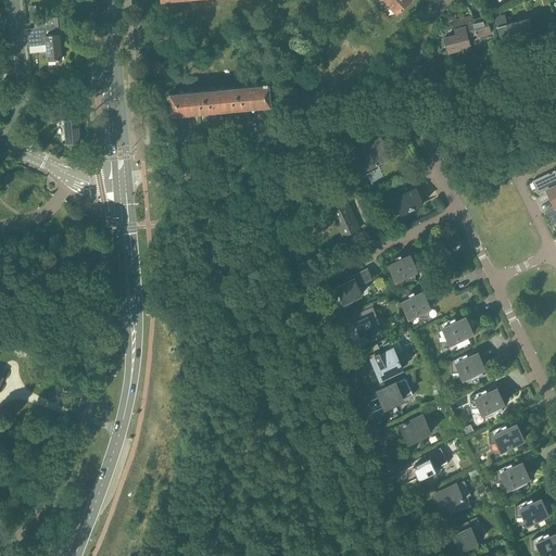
[(412,0),(382,0),(396,14),(412,0)]
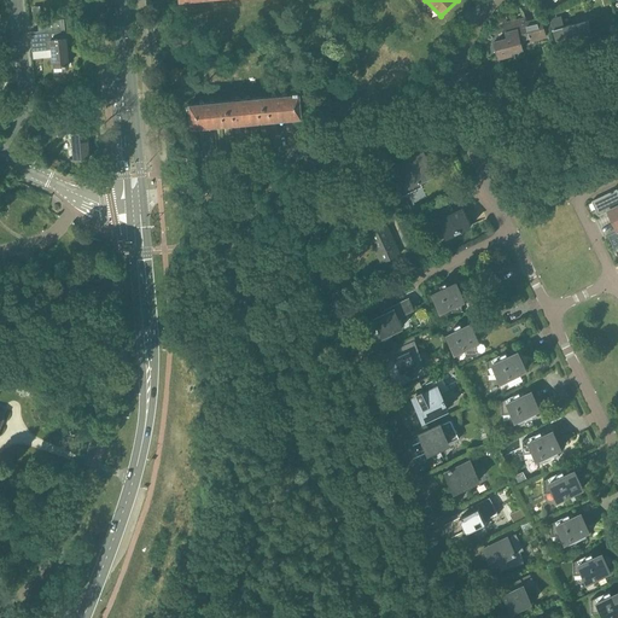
[(593,18),(564,27),(561,17),(551,19),(557,41),(567,39),(569,42),(593,36),(590,29),(595,27),(593,18)]
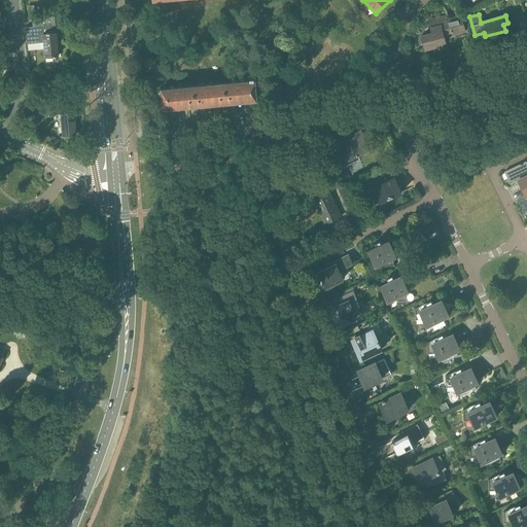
[(461,16),(449,20),(453,35),(465,32),(461,16)]
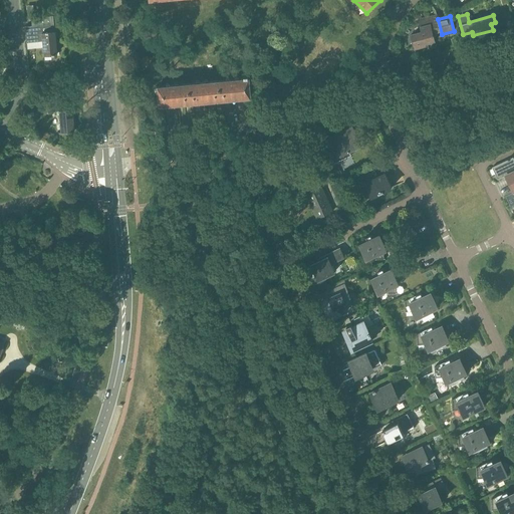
[(442,34),(438,19),(425,22),(427,31),(413,34),(416,47),(426,45),(425,43),(434,40),(434,41),(435,41),(434,36),(442,34)]
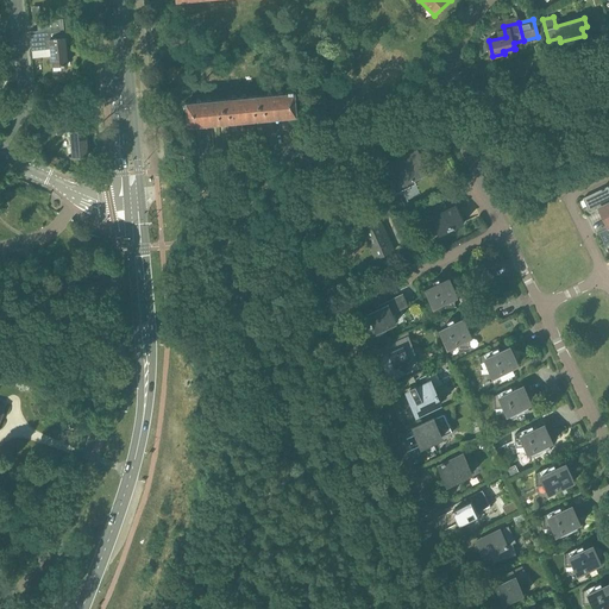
[(64,38),(63,38),(63,29),(29,31),(31,50),(50,48),(52,64),(67,63),(64,38)]
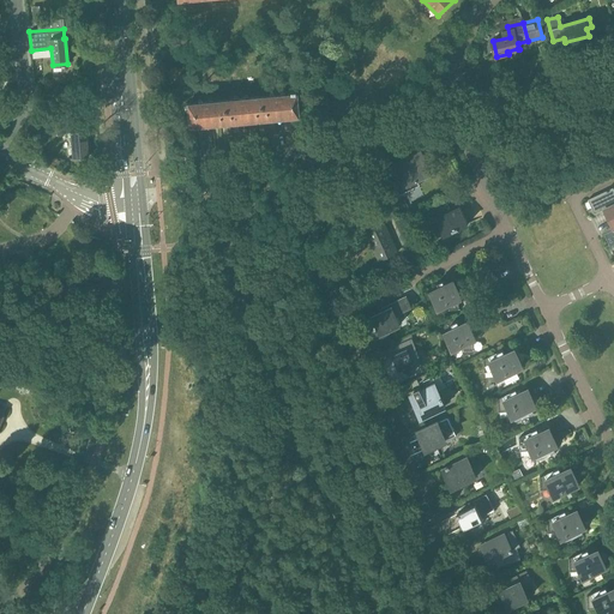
[(289,91),(289,94),(186,103),(188,126),(296,116),(295,94),(294,94),(294,91),(289,91)]
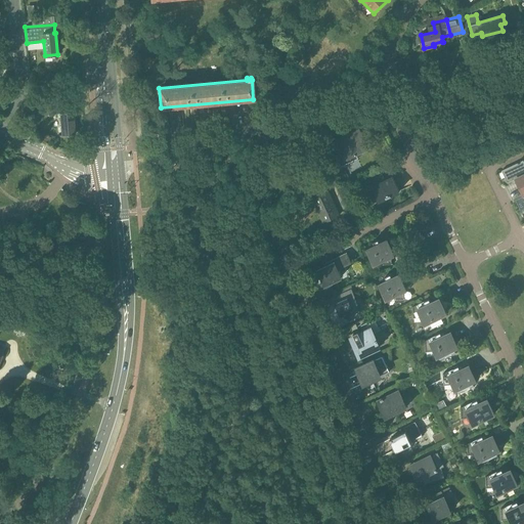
[(60,135),(75,134),(73,112),(70,112),(70,103),(48,105),(49,114),(58,114),(60,135)]
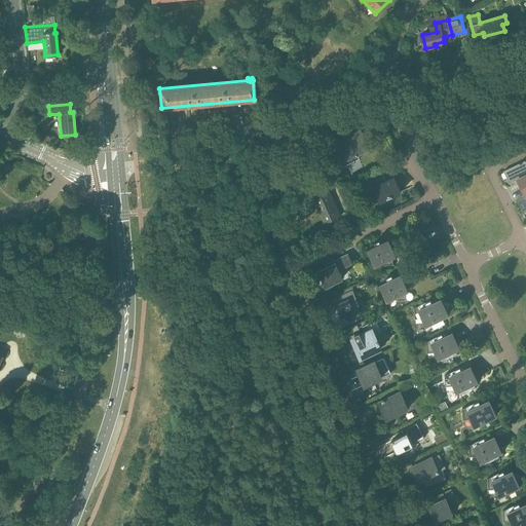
[(359,157),(371,151),(361,129),(348,136),(347,133),(339,137),(342,143),(333,147),(342,167),(360,159),(359,157)]
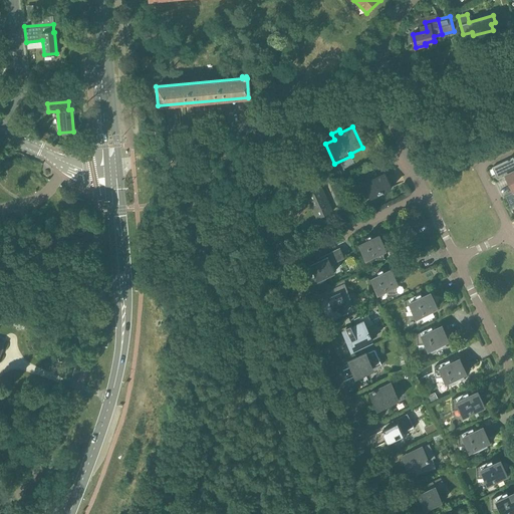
[(513,181),(513,159),(513,158),(492,168),(498,180),(499,180),(498,179),(504,177),(505,179),(507,178),(510,184),(513,181)]
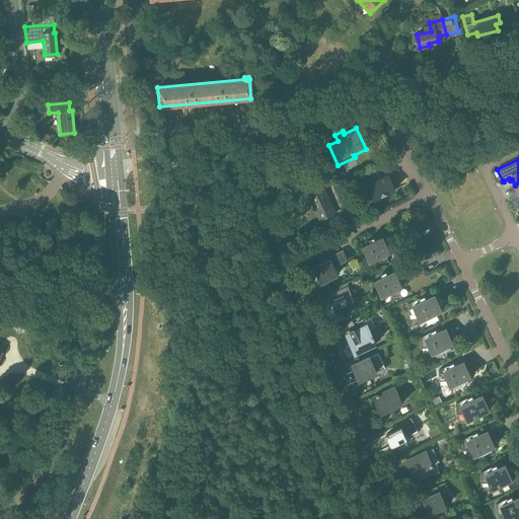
[(239,172),(232,175),(235,180),(241,177),(239,172)]
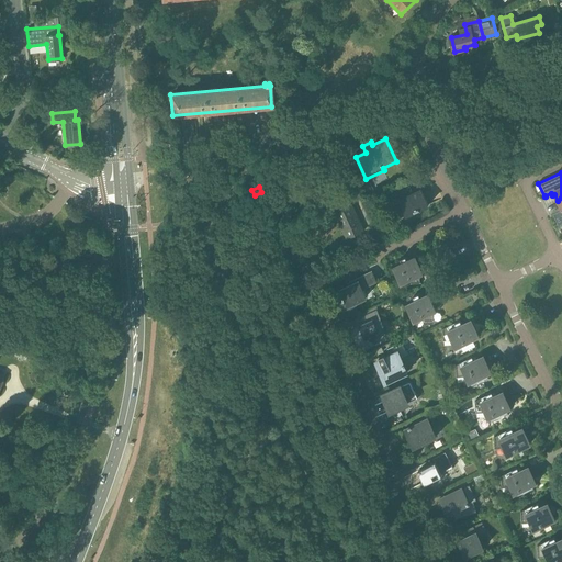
[(419,213),(422,212),(420,210),(428,205),(422,190),(403,199),(398,190),(388,195),(395,211),(403,208),(406,215),(412,213),(414,213),(416,213),(418,213),(419,213)]
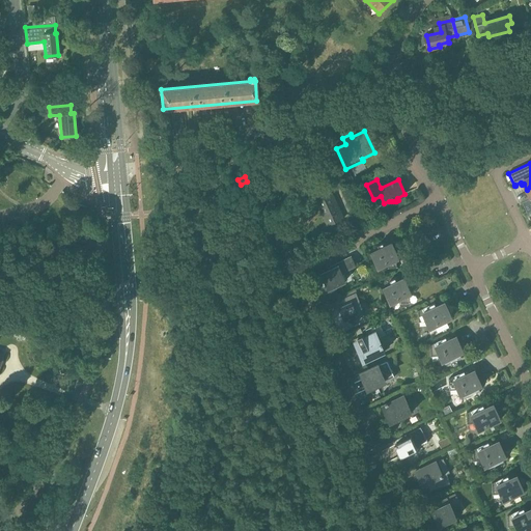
[(343,219),(332,194),(317,200),(329,225),(343,219)]
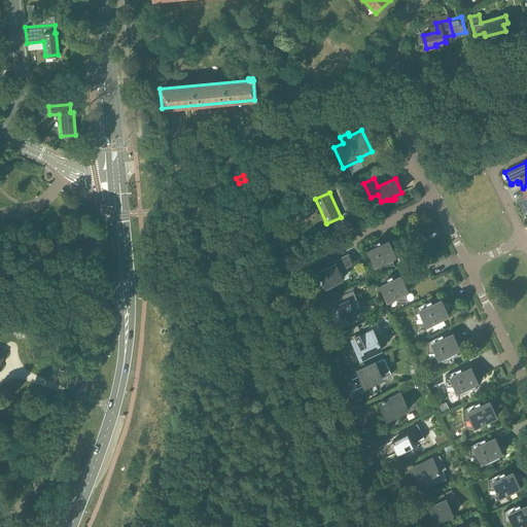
[(385,267),(395,266),(395,265),(394,266),(393,256),(397,255),(390,240),(382,244),(381,241),(376,243),(377,246),(370,250),(377,265),(384,261),(386,266),(385,266),(385,267)]
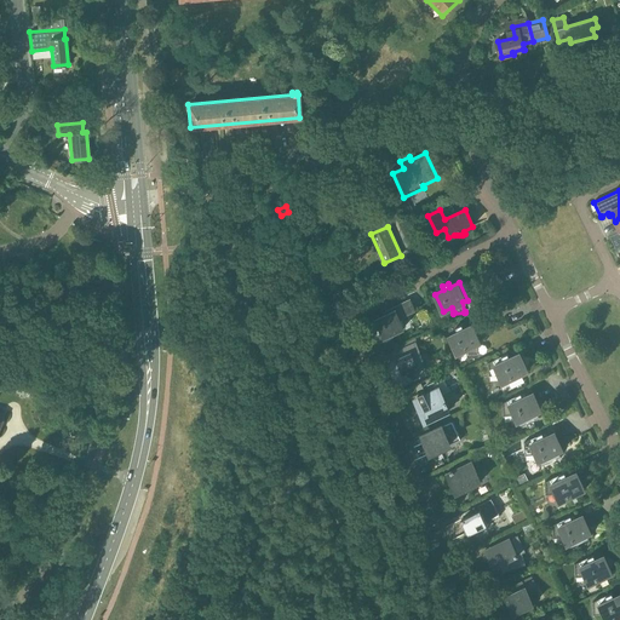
[(400,317),(415,310),(411,300),(391,310),(392,313),(377,320),(384,337),(405,327),(400,317)]
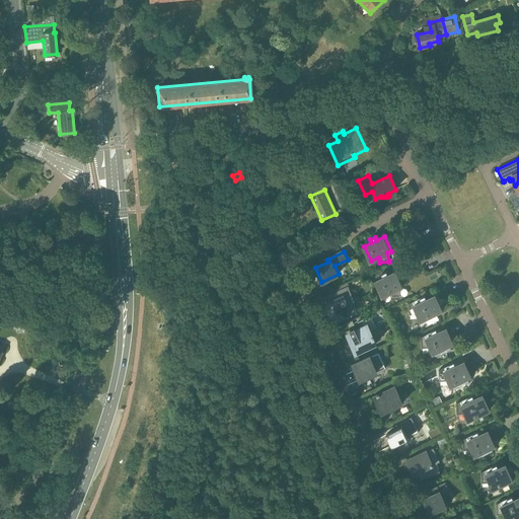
[(391,297),(401,296),(400,296),(399,288),(402,286),(396,272),(388,275),(387,272),(382,274),(383,277),(376,281),(383,295),(390,292),(392,296),(391,296),(391,297)]
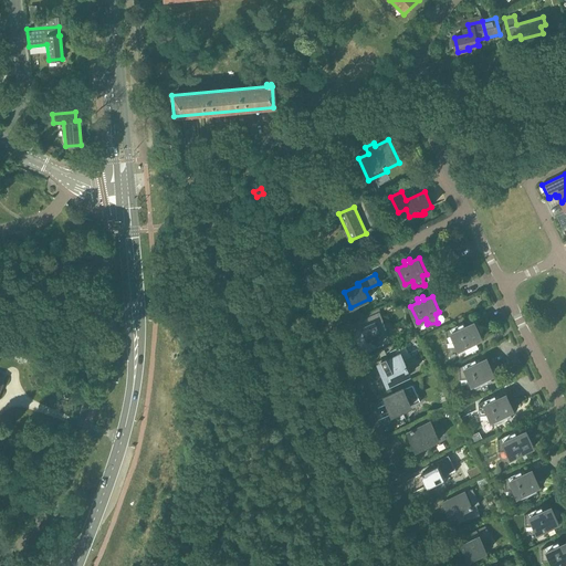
[(389,338),(385,327),(379,314),(357,324),(360,329),(356,332),(364,349),(377,344),(380,345),(384,346),(386,344),(388,342),(389,338)]
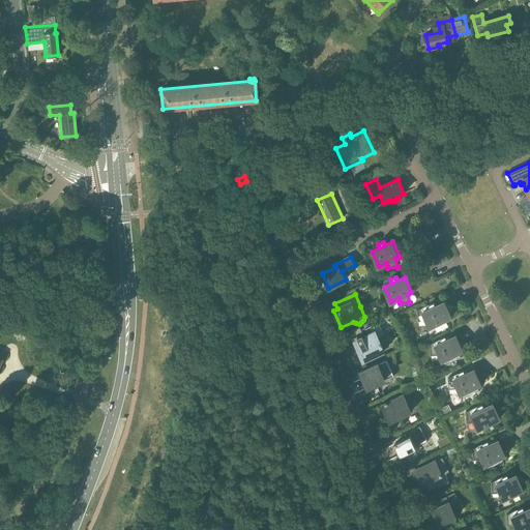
[(431,326),(452,316),(445,301),(436,305),(435,301),(417,310),(418,322),(419,322),(419,321),(428,321),(431,326)]
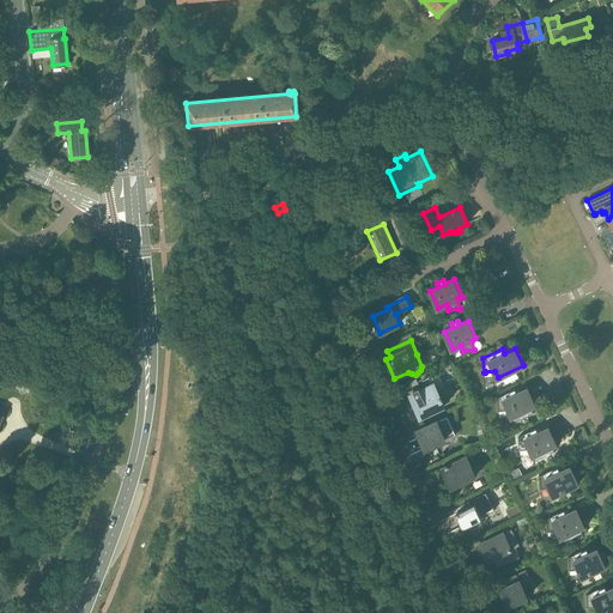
[(422,417),(444,406),(442,400),(443,399),(442,395),(441,396),(437,390),(445,387),(439,374),(423,381),(426,388),(420,390),(419,388),(413,390),(414,393),(411,395),(422,417)]
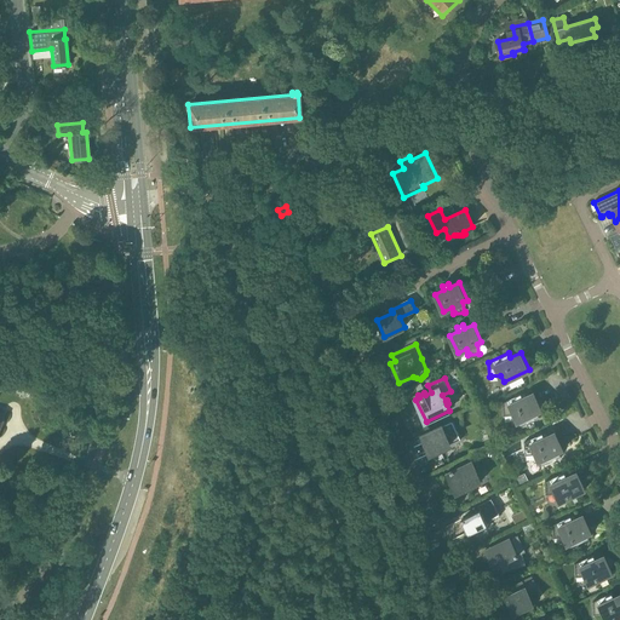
[(538,413),(541,411),(533,394),(523,399),(521,394),(503,402),(504,417),(505,417),(505,415),(515,415),(518,422),(520,422),(522,428),(540,419),(538,413)]
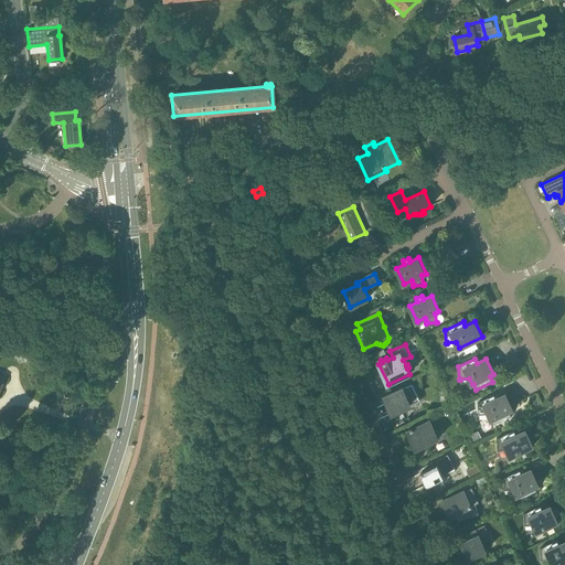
[(393,413),(420,401),(413,384),(385,396),(393,413)]
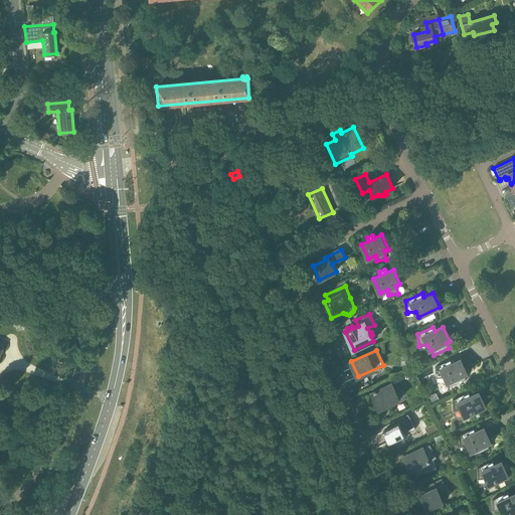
[(465,375),(468,373),(461,359),(453,363),(451,360),(436,367),(437,378),(446,377),(448,383),(450,382),(452,387),(467,380),(465,375)]
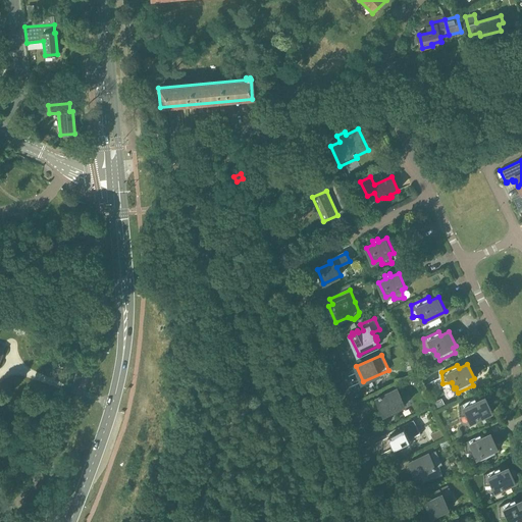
[(398,409),(405,406),(398,388),(382,397),(382,396),(379,397),(379,398),(376,399),(384,415),(393,412),(393,413),(399,411),(398,409)]
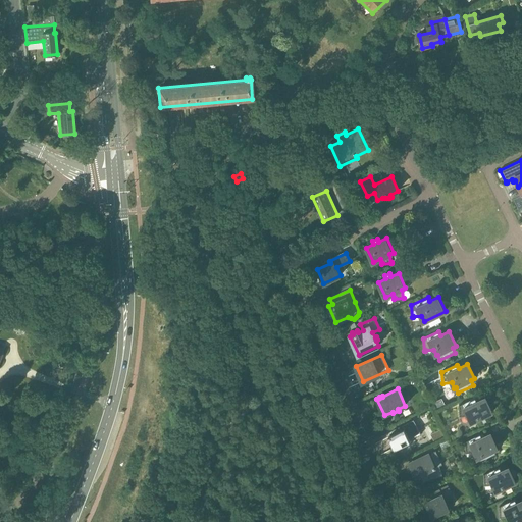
[(472,422),(493,411),(486,397),(477,401),(476,398),(459,406),(460,417),(461,417),(461,416),(469,416),(472,422)]
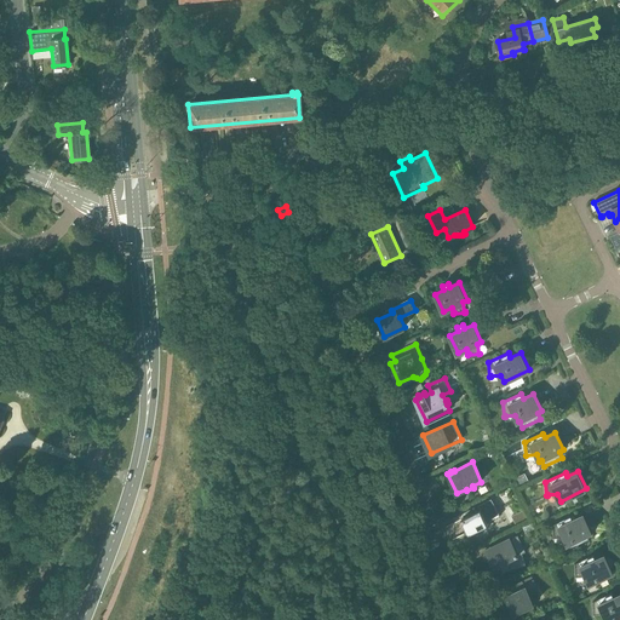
[(487,521),(499,515),(492,499),(468,511),(469,516),(461,520),(469,533),(487,523),(487,521)]
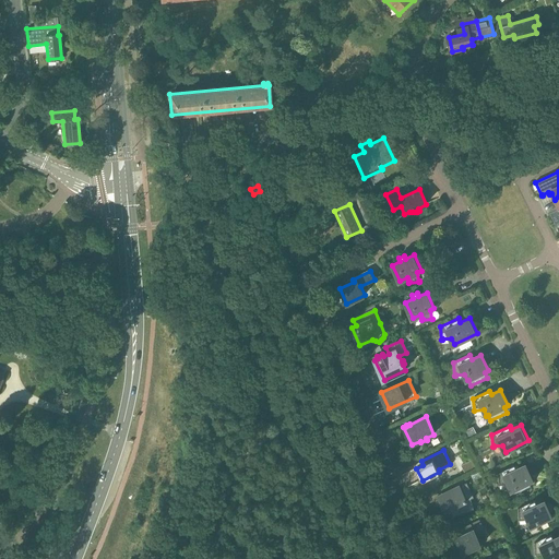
[(462,465),(465,473),(476,468),(472,461),(462,465)]
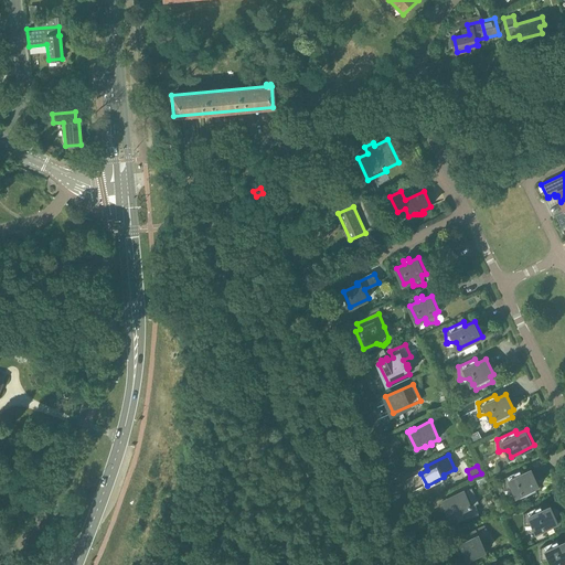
[(535,488),(539,486),(532,470),(522,475),(520,470),(503,478),(504,491),(505,491),(505,490),(514,490),(518,496),(519,496),(521,501),(537,493),(535,488)]
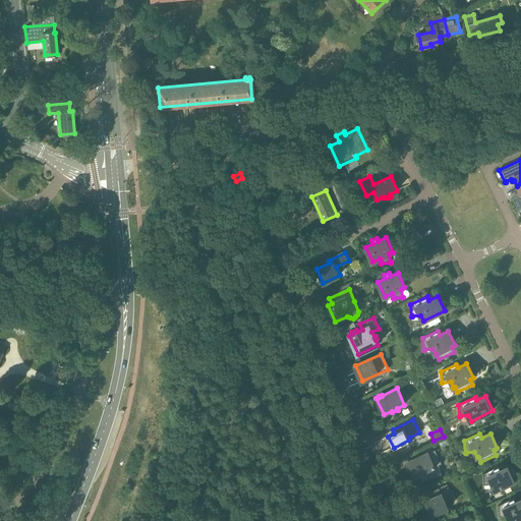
[(422,481),(442,475),(439,465),(442,464),(436,450),(428,453),(408,462),(415,477),(419,474),(422,481)]
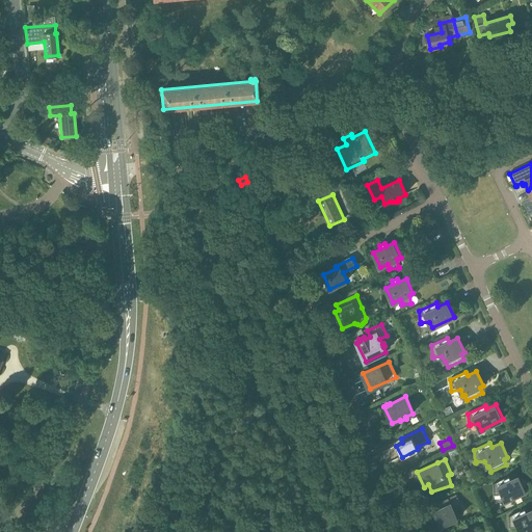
[(506,501),(526,490),(519,476),(511,479),(510,476),(493,484),(494,496),(495,496),(495,495),(503,495),(506,501)]
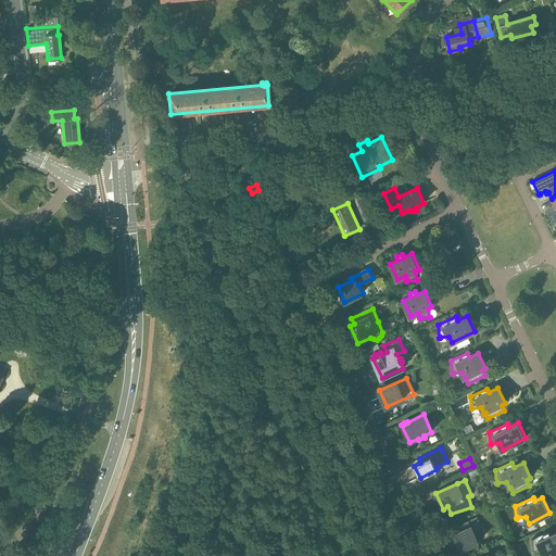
[(472,530),(481,527),(478,520),(470,523),(468,521),(455,528),(457,533),(454,535),(462,551),(479,542),(472,530)]
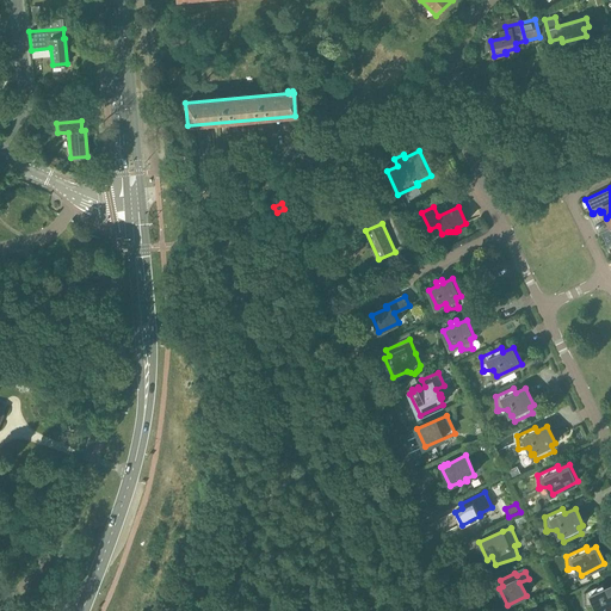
[(598,610),(600,610),(610,606),(610,585),(605,588),(604,584),(584,593),(585,606),(586,606),(586,605),(596,605),(598,610)]
